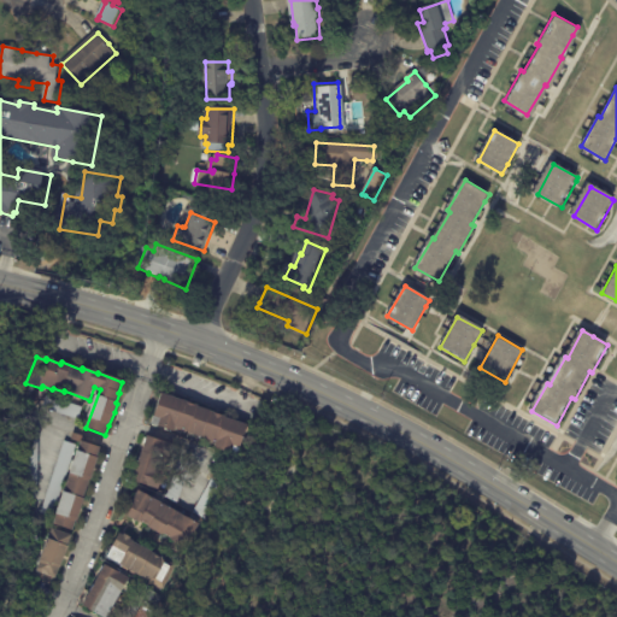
[(248,424),(239,450),(233,448),(231,452),(213,446),(215,441),(176,427),(175,432),(151,422),(163,392),(183,399),(184,399),(198,404),(198,405),(248,424)]
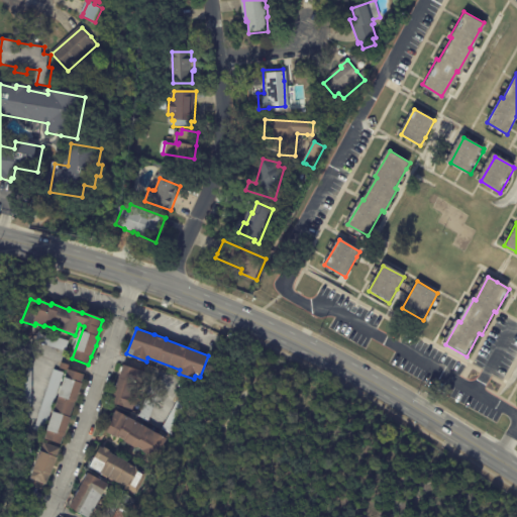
[(68,349),(68,350),(37,341),(40,331),(71,340),(68,349)]
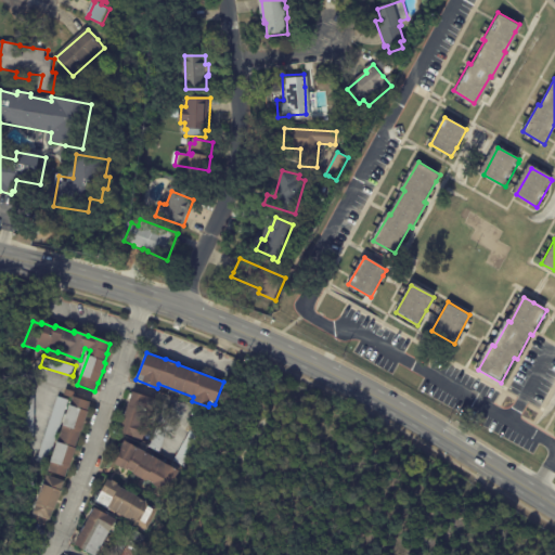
[(37,441),(26,441),(26,384),(37,384),(37,441)]
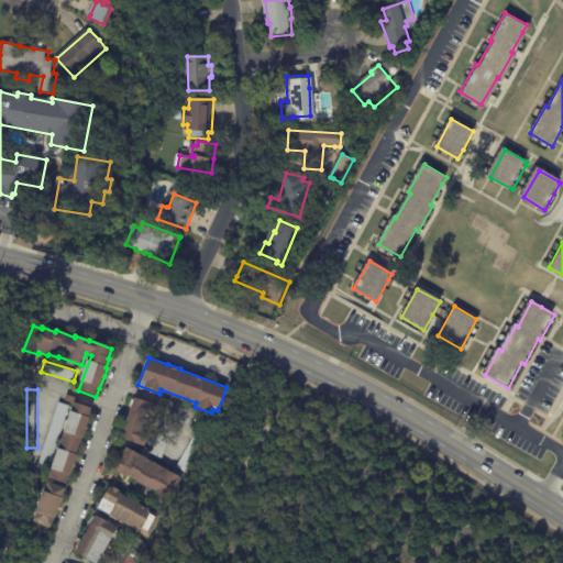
[(157,406),(144,445),(120,437),(134,396),(158,404),(157,406)]
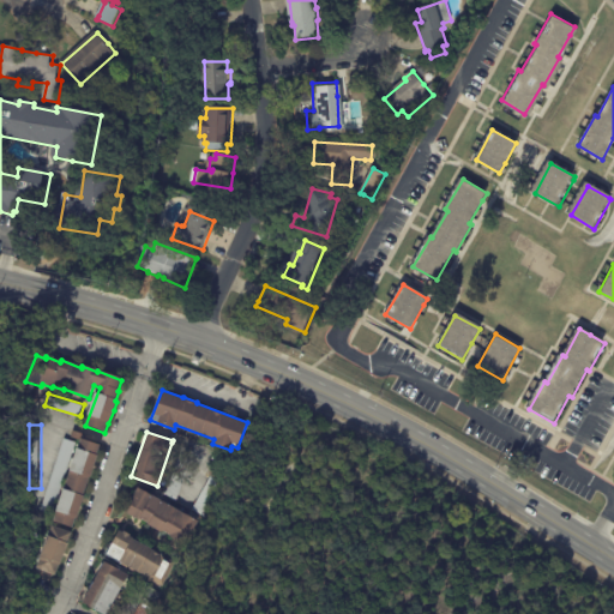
[(88,439),(101,443),(74,525),(55,519),(82,437),(88,439)]
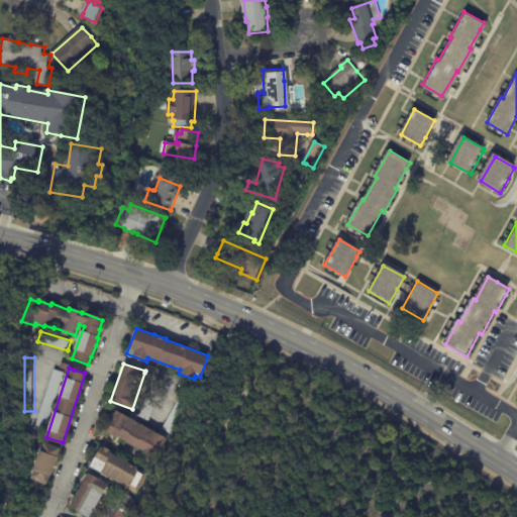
[(66,372),(47,431),(37,428),(57,369),(66,372)]
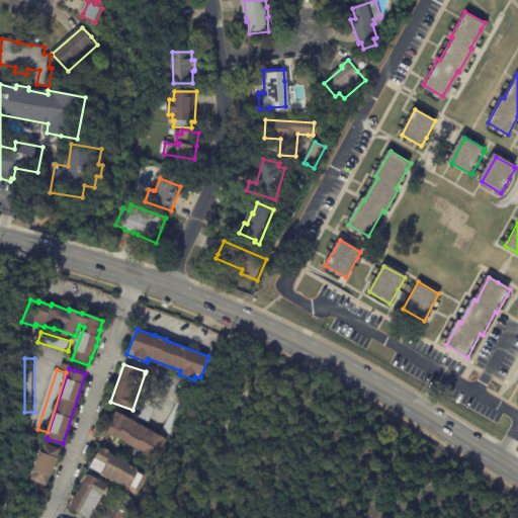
[(148,421),(155,403),(145,399),(138,418),(148,421)]
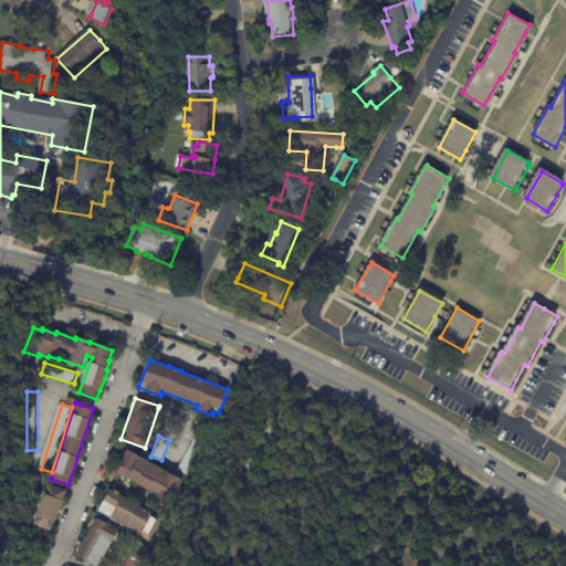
[(163,499),(157,495),(159,493),(154,491),(153,491),(150,490),(149,491),(138,484),(138,483),(129,478),(128,480),(115,472),(128,450),(184,482),(171,504),(163,499)]
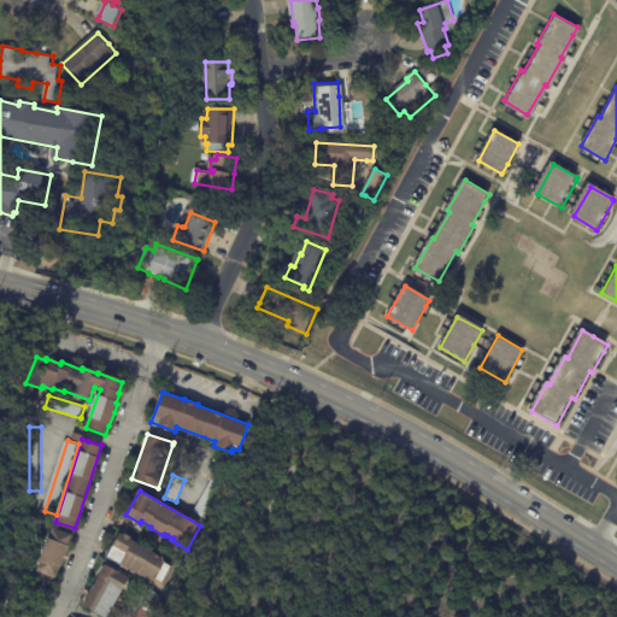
[(66,556),(58,577),(56,576),(52,586),(40,581),(43,571),(40,570),(56,528),(74,535),(66,556)]
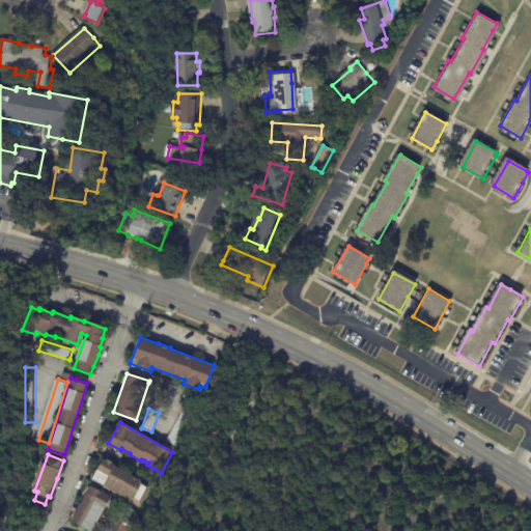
[(105,459),(106,462),(107,459),(113,464),(112,465),(122,471),(139,481),(140,478),(154,486),(139,508),(92,479),(98,471),(96,471),(104,459),(105,459)]
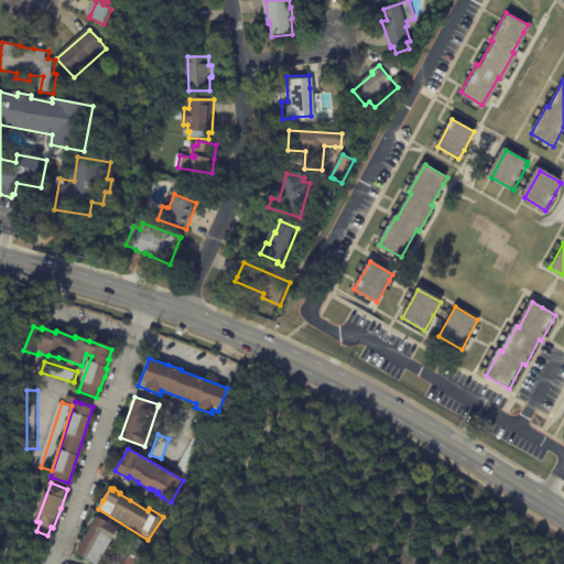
[(94,563),(76,554),(96,517),(118,529),(99,563),(94,563)]
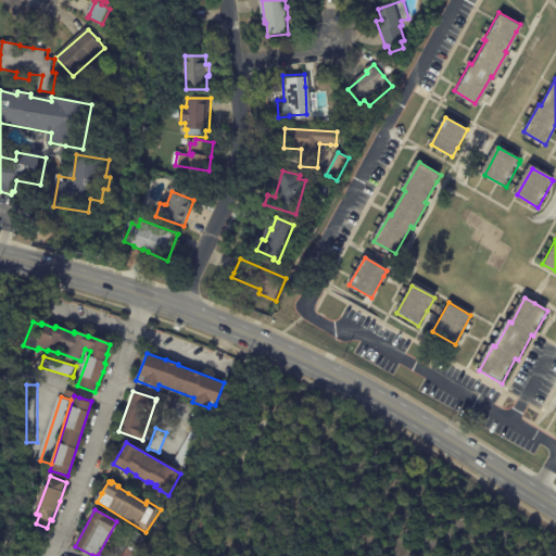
[(134,540),(133,539),(137,531),(148,538),(142,545),(134,540)]
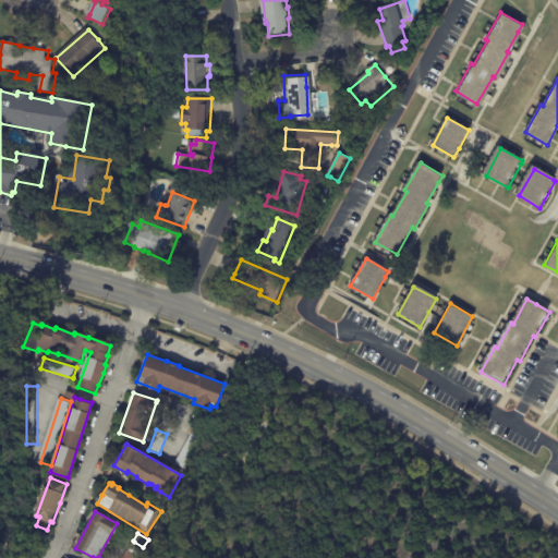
[(124,557),(133,544),(143,548),(136,557),(124,557)]
